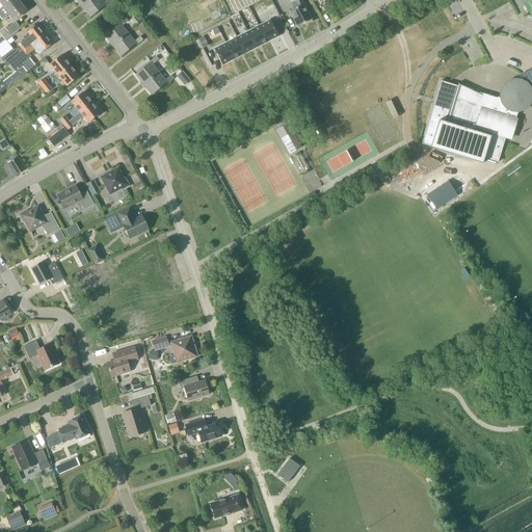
[(17,0),(0,0),(0,2),(3,6),(0,8),(0,15),(18,1),(17,0)]
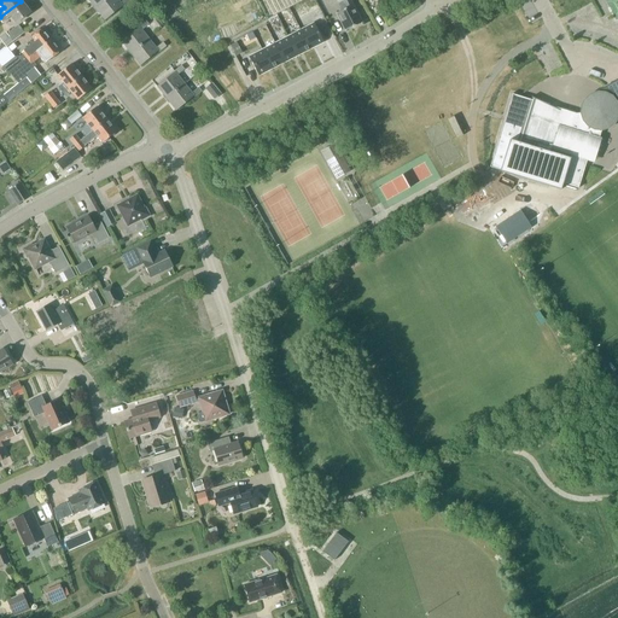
[(104,0),(95,9),(105,21),(123,6),(123,7),(130,1),(129,0),(123,0),(121,4),(117,0),(104,0)]
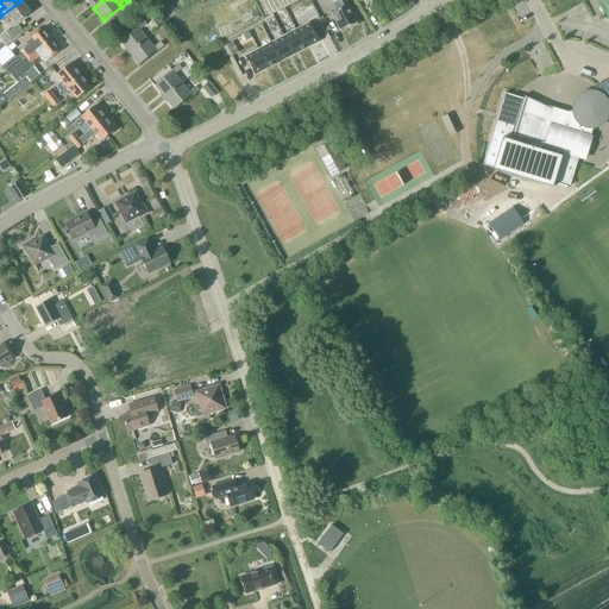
[(226,33),(264,17),(256,0),(215,0),(211,2),(214,10),(215,10),(226,33)]
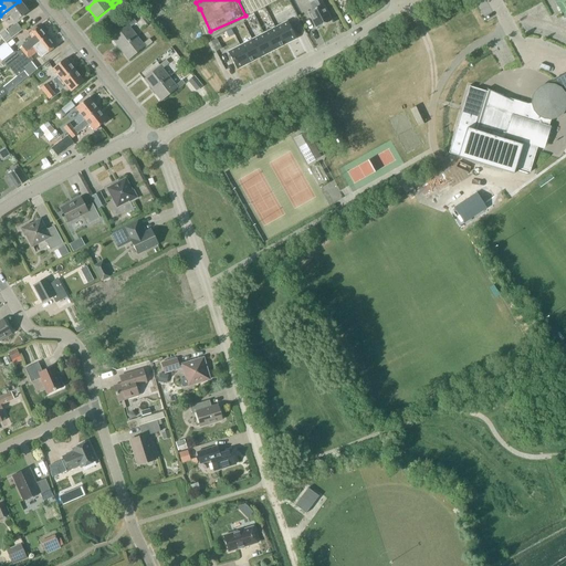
[(332,21),(321,0),(307,0),(310,3),(313,10),(307,12),(316,29),(332,21)]
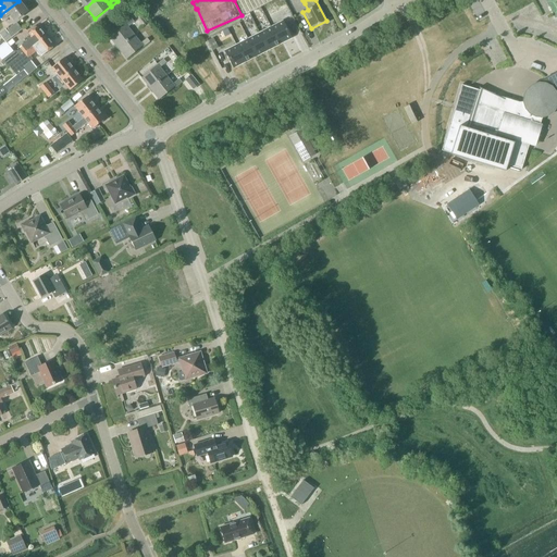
[(338,0),(334,0),(333,1),(336,10),(343,8),(338,0)]
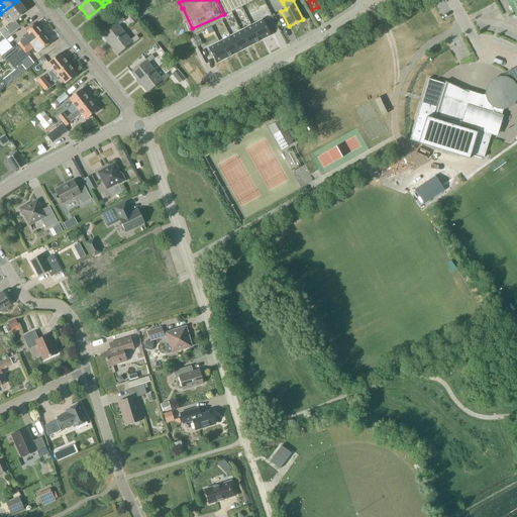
[(13,19),(25,10),(17,1),(0,14),(0,15),(2,19),(9,13),(13,19)]
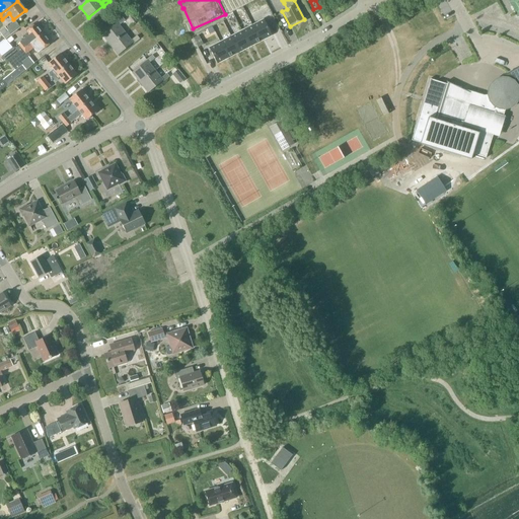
[(109,45),(125,32),(120,25),(125,20),(123,17),(117,22),(101,34),(109,45)]
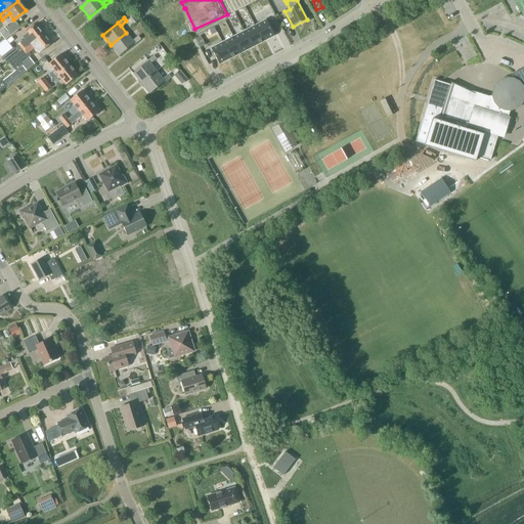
[(266,19),(255,26),(263,42),(274,36),(266,19)]
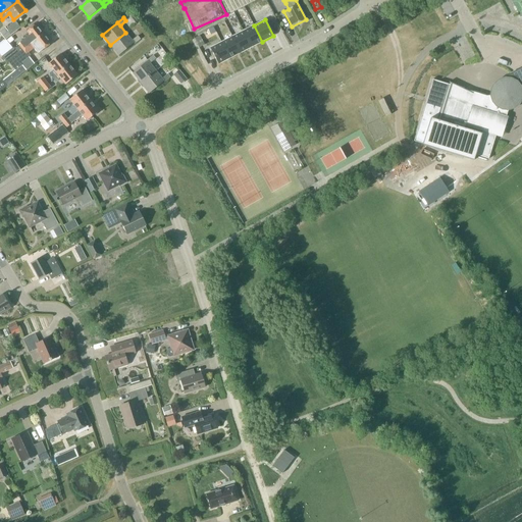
[(0,33),(5,40),(20,28),(15,21),(6,29),(5,28),(0,31),(0,33)]
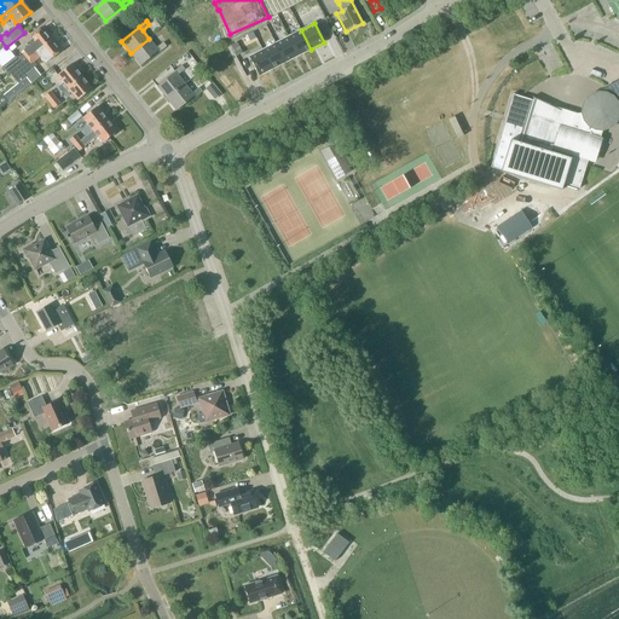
[(27,59),(52,40),(42,28),(32,38),(34,40),(29,44),(30,45),(21,53),(23,56),(21,57),(15,57),(3,67),(9,75),(27,59)]
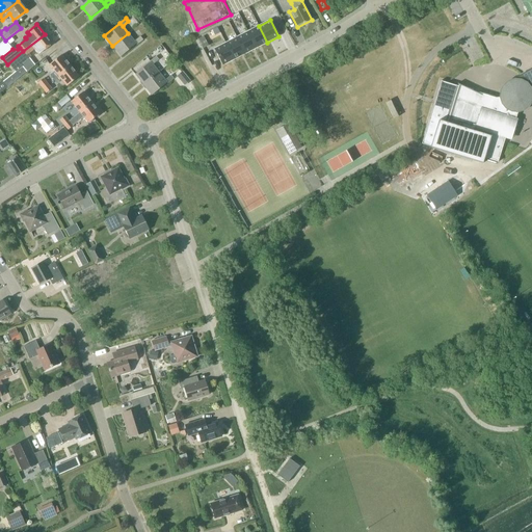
[(259,26),(247,31),(257,48),(267,43),(259,26)]
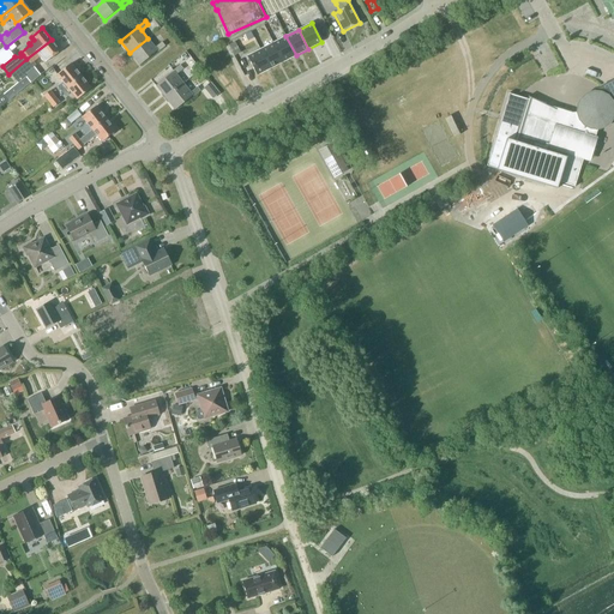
[(286,36),(274,43),(283,62),(296,55),(286,36)]
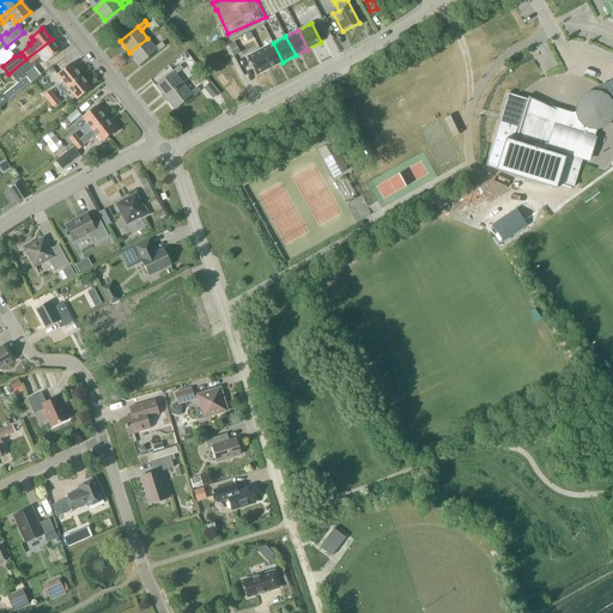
[(129,53),(139,65),(157,52),(158,52),(165,47),(162,42),(155,48),(147,38),(129,53)]
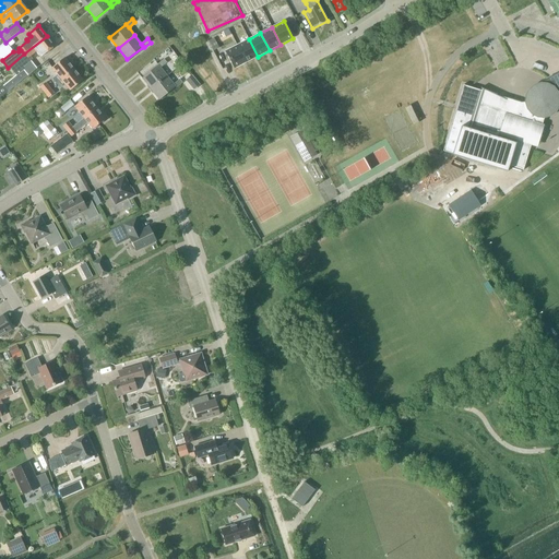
[(25,55),(10,67),(15,73),(22,68),(31,61),(33,59),(31,56),(36,51),(40,58),(55,46),(47,36),(24,54),(25,55)]
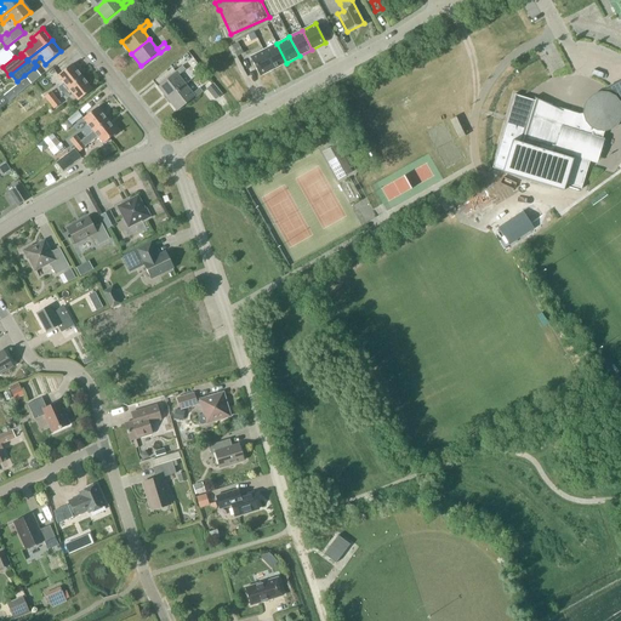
[(277,44),(263,51),(273,69),(286,63),(277,44)]
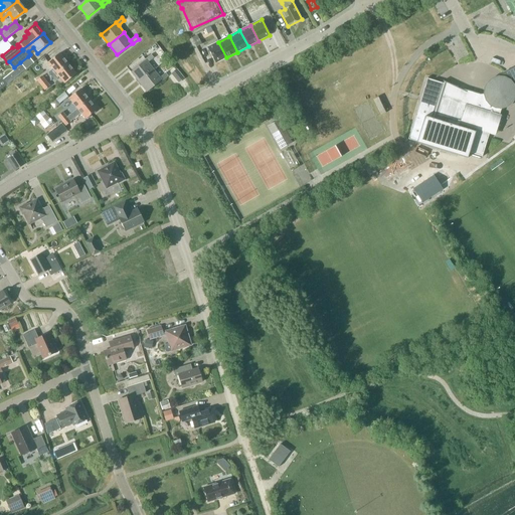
[(218,42),(207,47),(215,63),(226,57),(218,42)]
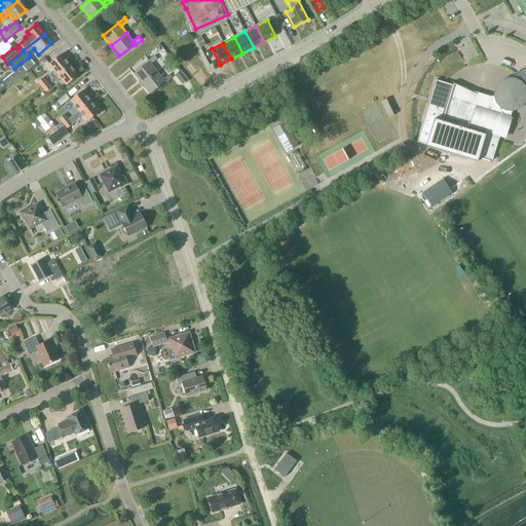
[(187,63),(197,58),(194,49),(183,54),(187,63)]
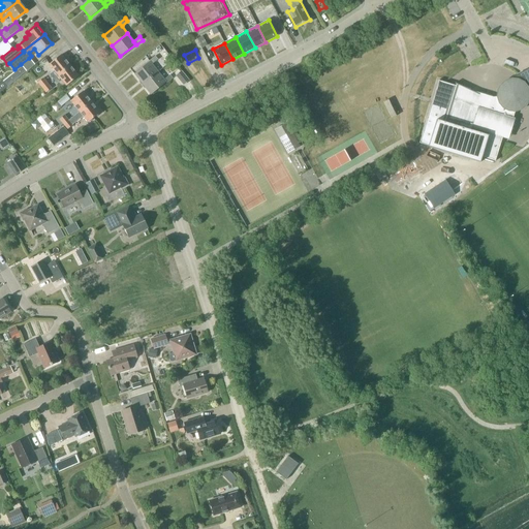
[(53,80),(70,65),(61,55),(50,64),(54,70),(49,74),(53,80)]
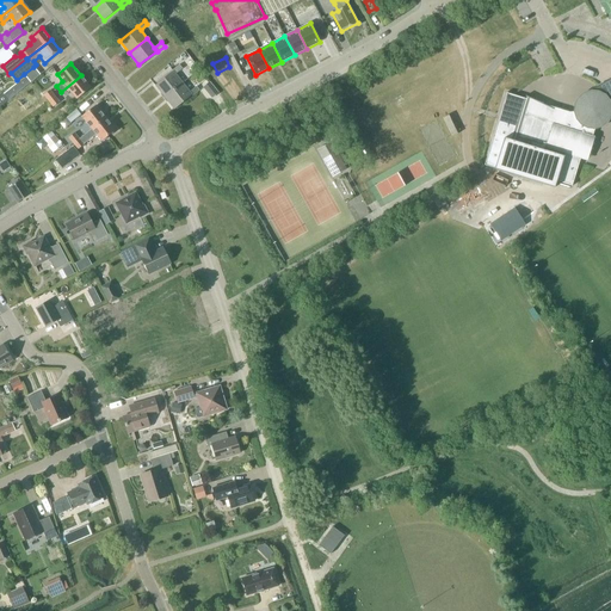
[(165,98),(183,84),(176,74),(183,69),(179,65),(172,71),(173,72),(155,86),(165,98)]
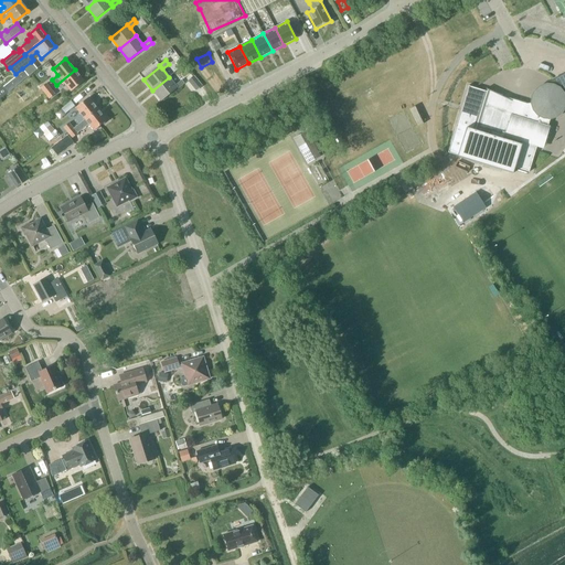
[(200,71),(209,82),(215,76),(206,65),(200,71)]
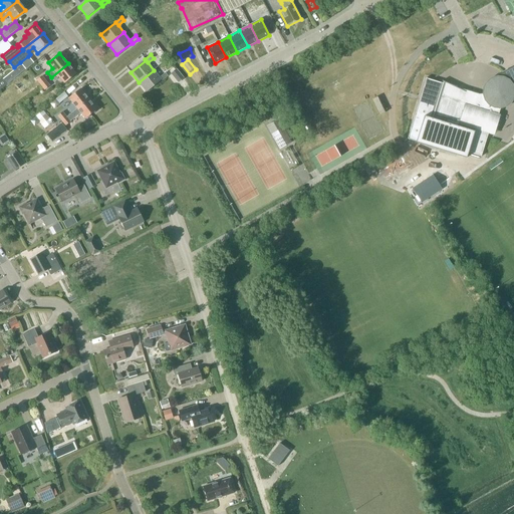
[(64,83),(76,74),(68,63),(51,77),(54,80),(59,76),(64,83)]
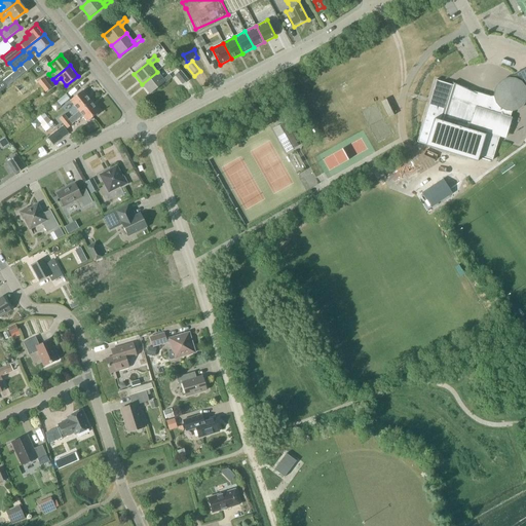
[(22,66),(2,81),(2,82),(6,86),(26,71),(22,66)]
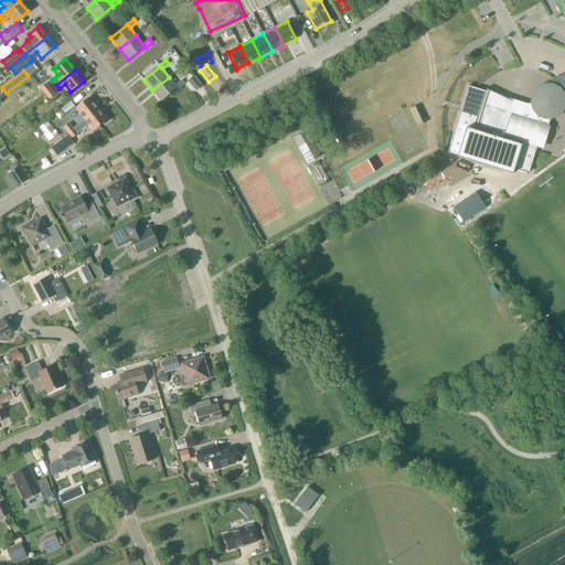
[(564,72),(546,83),(546,86),(541,87),(536,92),(533,97),(532,104),(529,104),(526,104),(504,97),(487,89),(487,92),(467,86),(448,153),(458,156),(457,157),(513,174),(514,168),(529,172),(536,148),(543,149),(550,127),(548,126),(550,120),(556,118),(563,114),(564,107),(564,95),(564,94),(564,93),(564,72)]
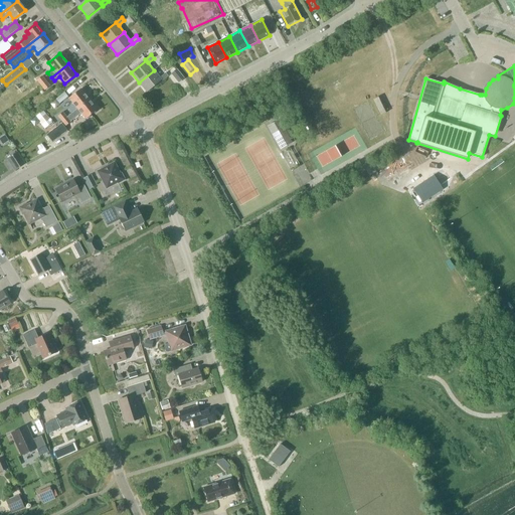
[(184,78),(176,68),(170,73),(178,82),(184,78)]
